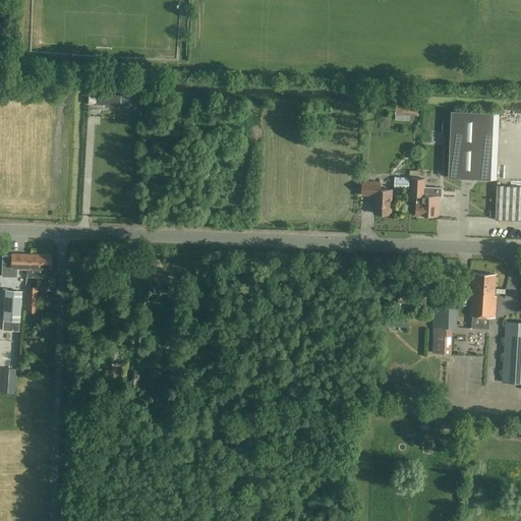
[(131,94),(115,94),(115,104),(131,104),(131,94)]
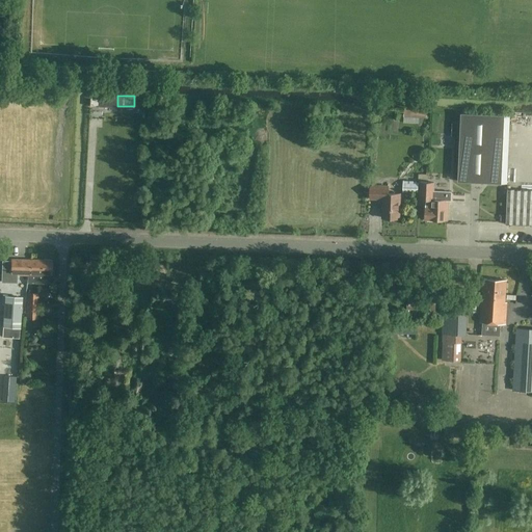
[(115,106),(115,98),(99,97),(99,106),(115,106)]
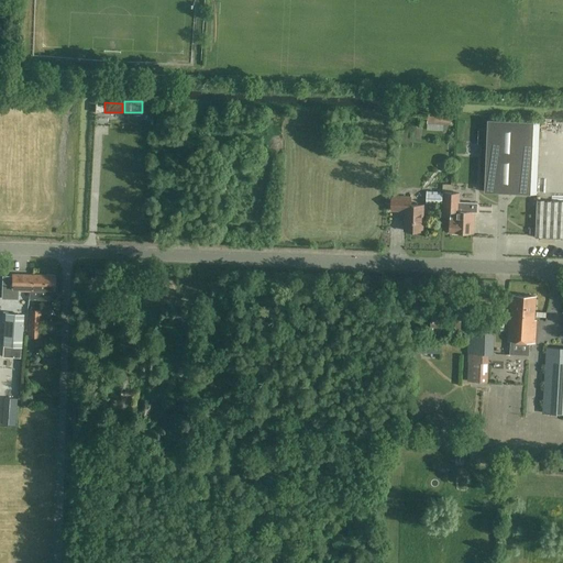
[(428,116),(427,123),(427,129),(443,130),(443,124),(452,125),(452,117),(428,116)]
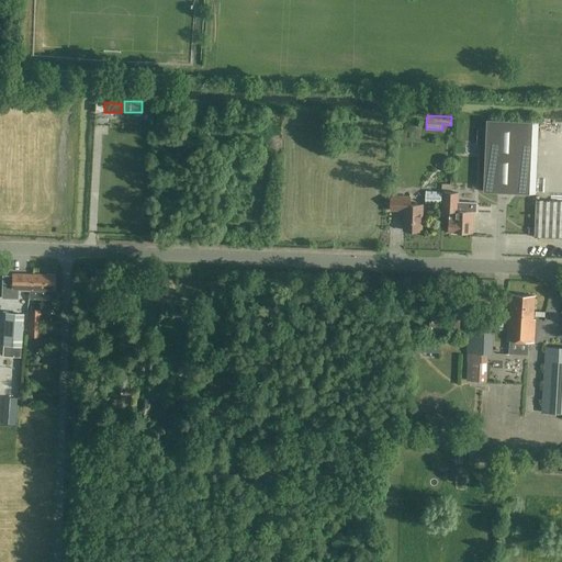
[(486,119),(483,191),(529,193),(532,121),(486,119)]
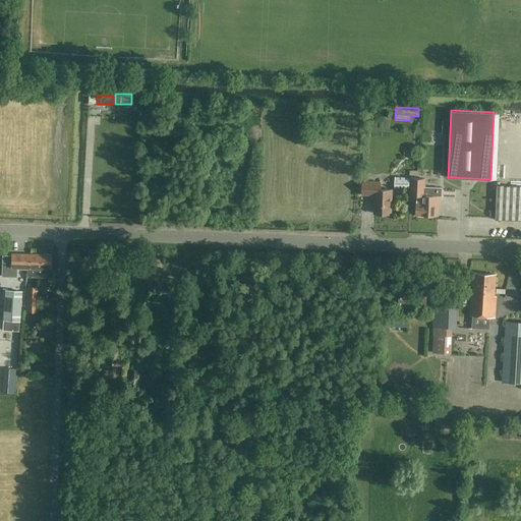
[(322,126),(313,126),(312,138),(322,138),(322,126)]
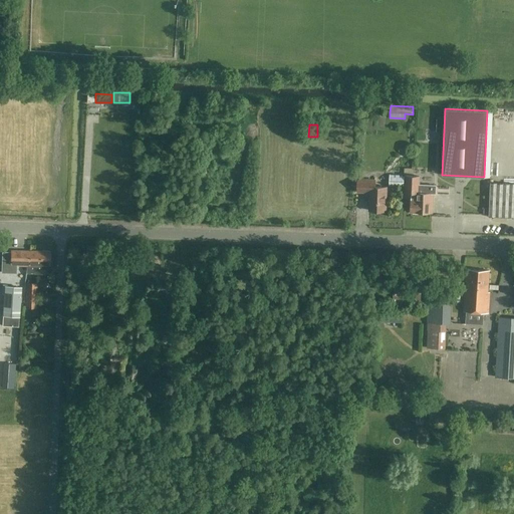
[(389,186),(398,186),(404,186),(404,175),(390,175),(389,186)]
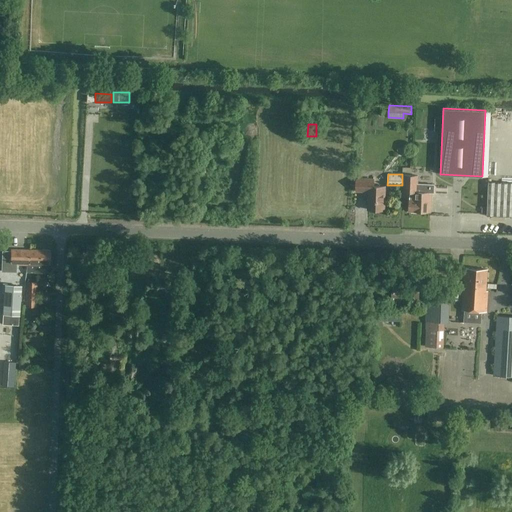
[(434,183),(417,182),(418,175),(404,175),(404,192),(410,192),(409,211),(430,212),(431,192),(434,192),(434,183)]
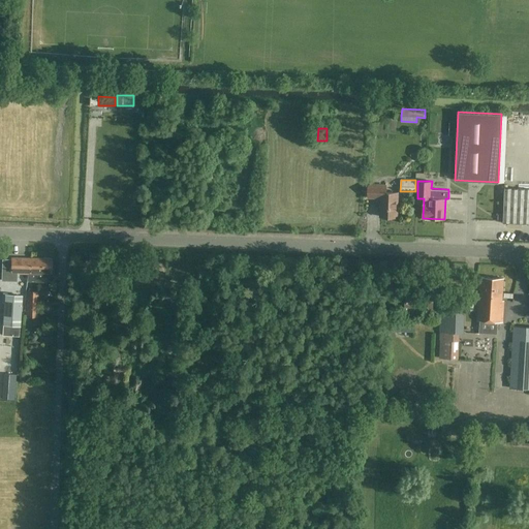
[(368,197),(380,197),(380,216),(397,217),(398,192),(385,192),(386,185),(369,184),(368,197)]
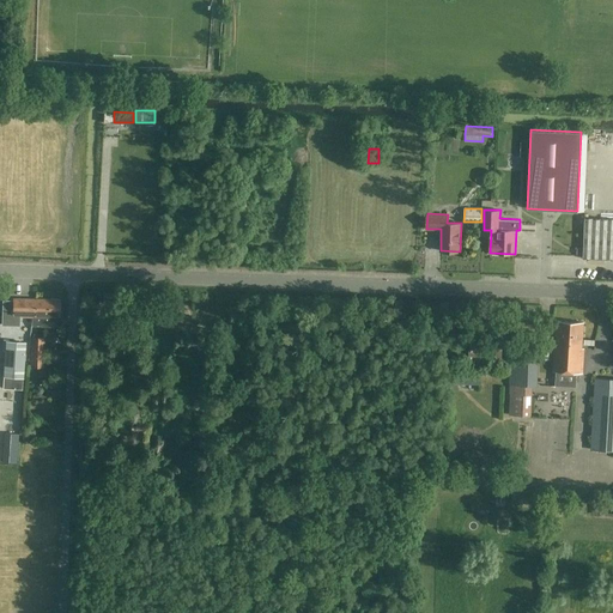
[(612,258),(612,219),(584,218),(583,258),(612,258)]
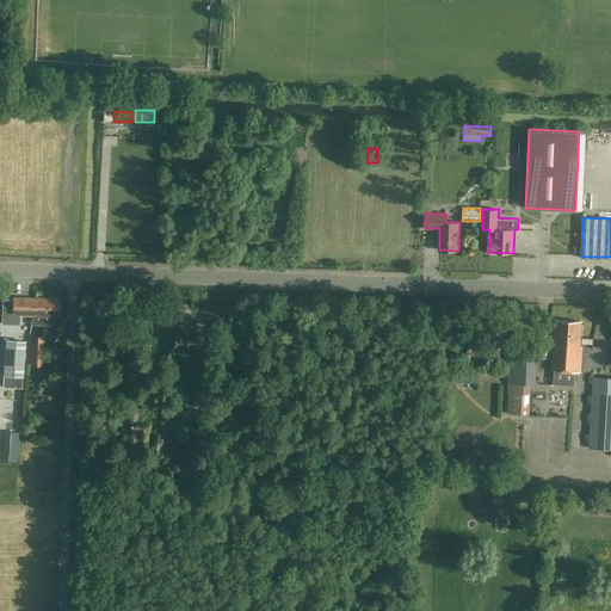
[(19,323),(19,315),(31,315),(32,297),(12,297),(12,300),(2,300),(2,323),(19,323)]
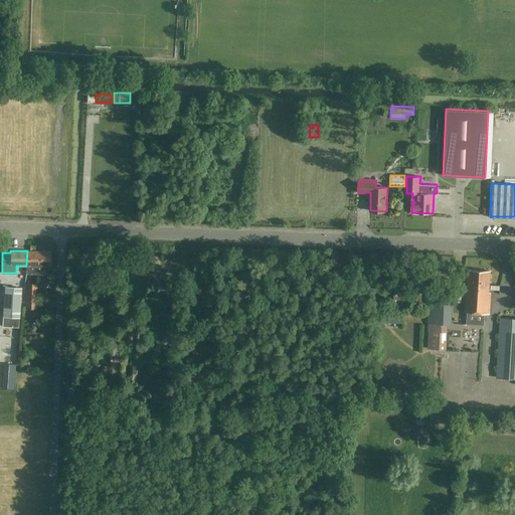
[(27,250),(26,266),(26,274),(51,274),(51,262),(49,262),(50,251),(27,250)]
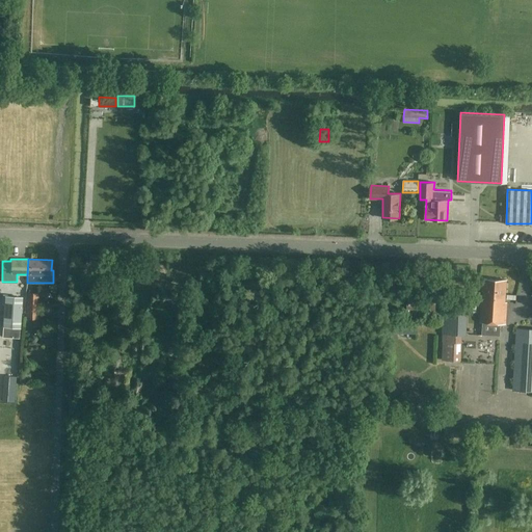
[(482,295),(480,322),(505,324),(507,302),(505,302),(507,280),(483,278),(482,291),(483,291),(483,295),(482,295)]
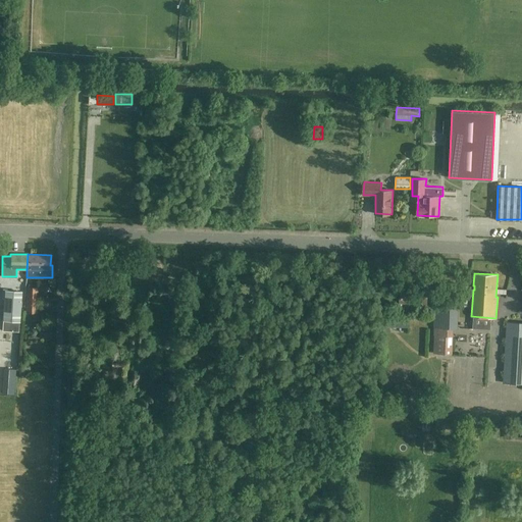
[(38,288),(25,286),(24,313),(37,313),(38,288)]
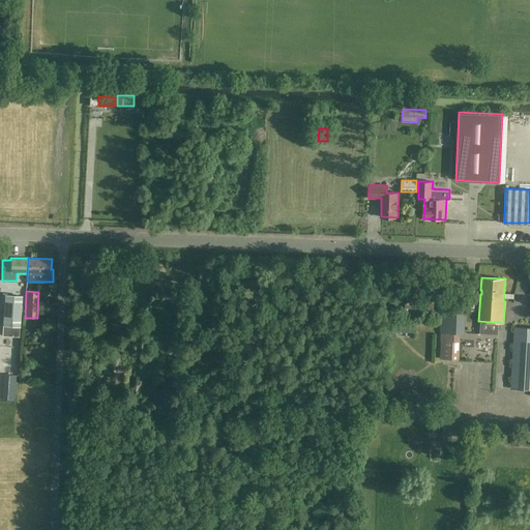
[(22,296),(5,295),(3,324),(21,325),(22,296)]
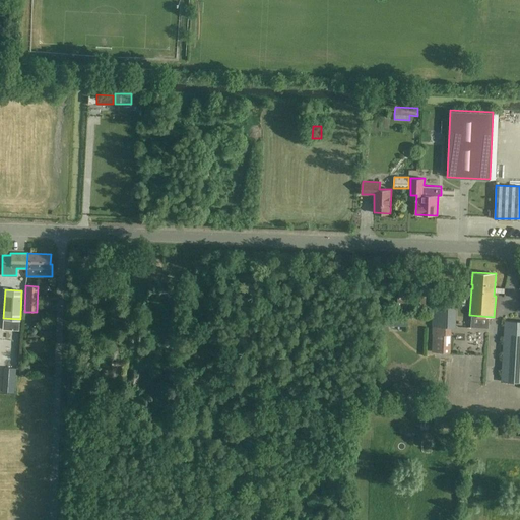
[(433,334),(433,340),(433,351),(451,351),(451,327),(453,327),(454,289),(433,289),(432,334),(433,334)]
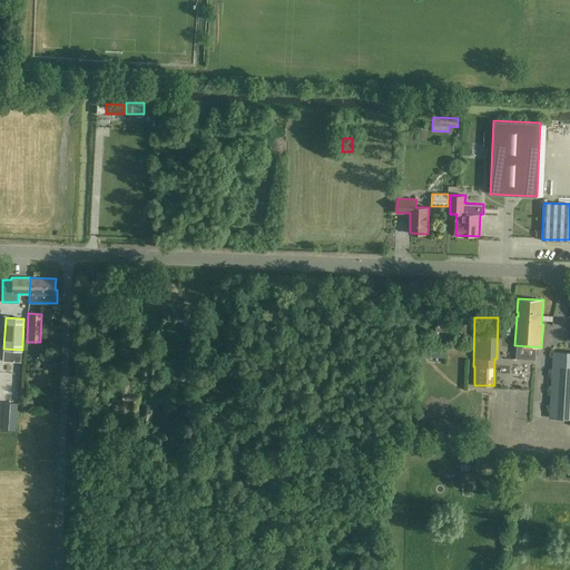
[(569,352),(553,352),(550,419),(569,419),(569,352)]
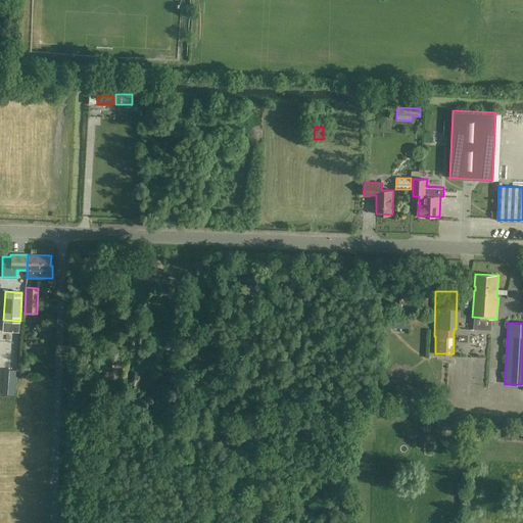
[(408,377),(403,370),(388,377),(392,385),(408,377)]
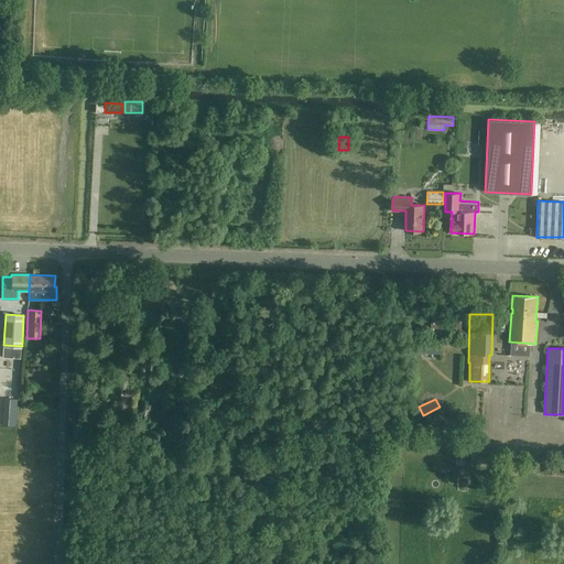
[(444,434),(444,443),(464,443),(464,434),(444,434)]
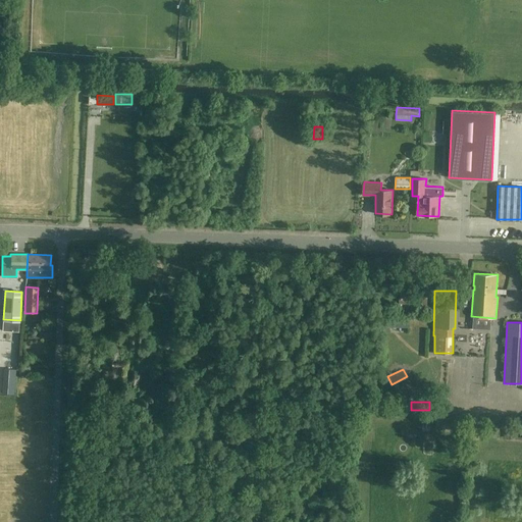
[(157,404),(157,412),(168,413),(169,405),(157,404)]
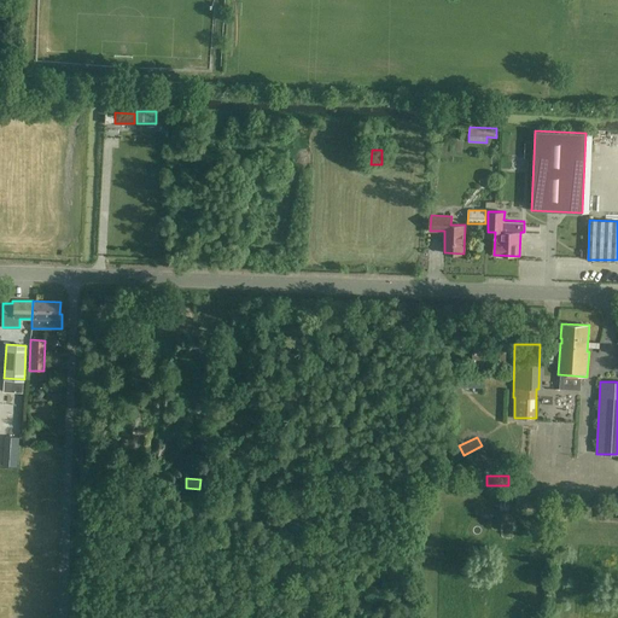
[(600,506),(600,518),(610,519),(610,517),(611,517),(611,507),(600,506)]
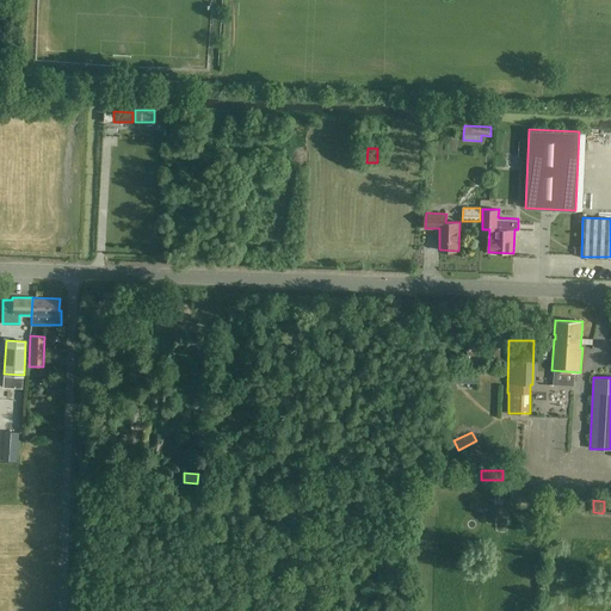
[(437,512),(423,513),(423,523),(438,523),(437,512)]
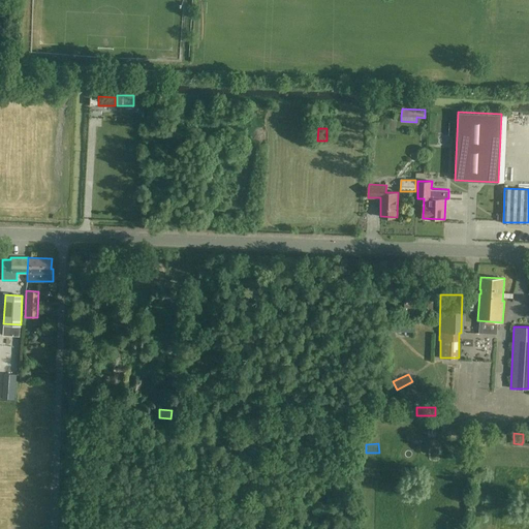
[(459,476),(468,476),(468,464),(453,464),(453,473),(459,473),(459,476)]
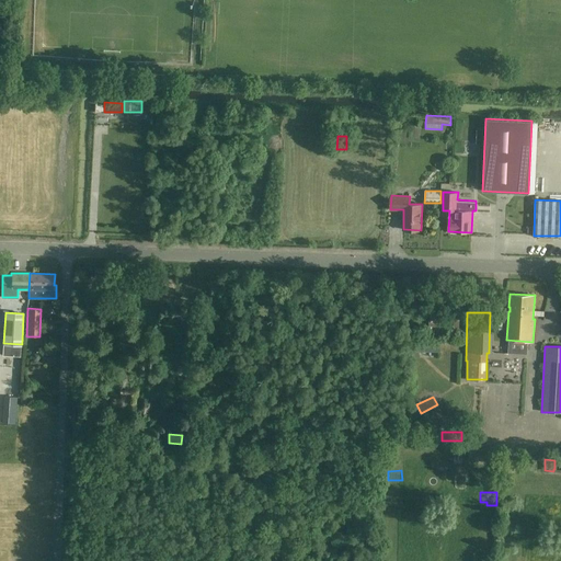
[(528,512),(530,501),(519,499),(517,511),(528,512)]
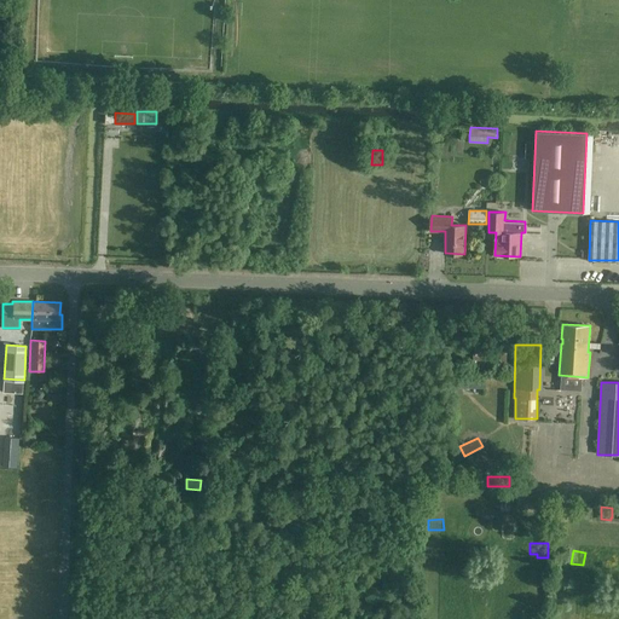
[(527,582),(545,580),(544,567),(527,567),(527,582)]
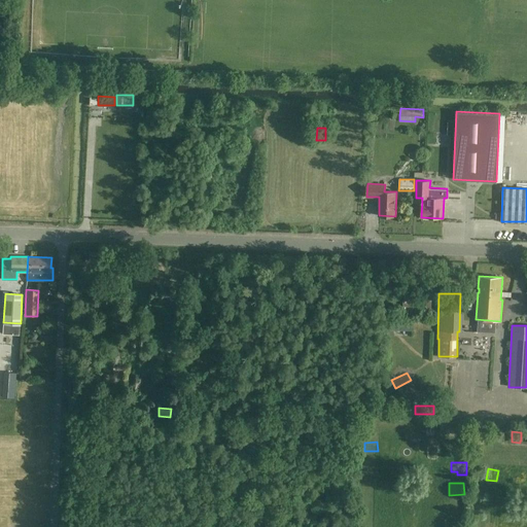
[(484,492),(484,501),(499,501),(499,493),(484,492)]
